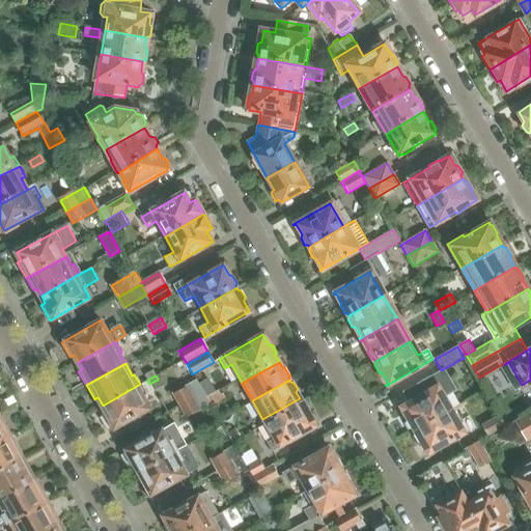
[(178,406),(203,392),(196,381),(172,394),(178,406)]
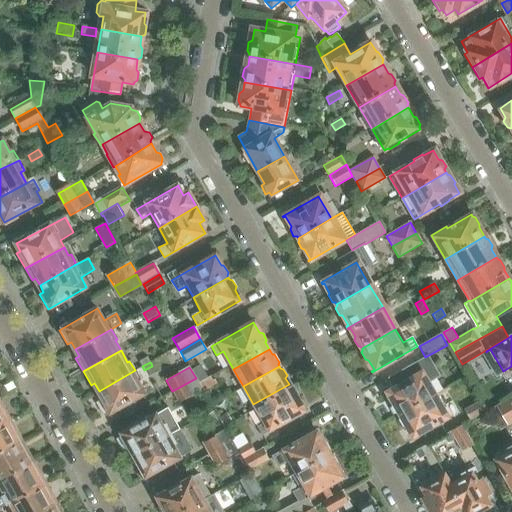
[(139,382),(140,381),(135,370),(99,391),(102,398),(99,400),(106,414),(145,392),(139,382)]
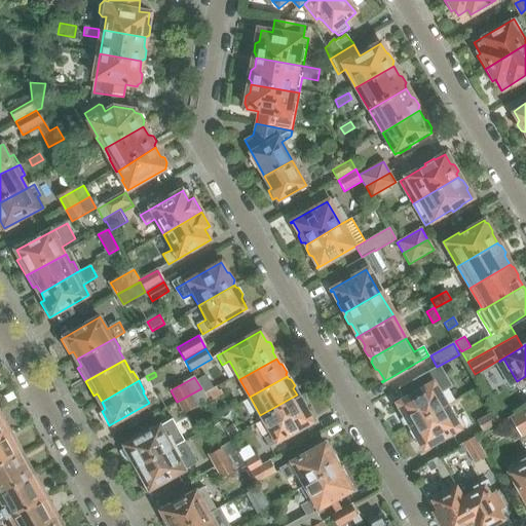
[(410,425),(447,405),(435,382),(396,404),(397,406),(399,405),(404,415),(403,417),(406,423),(409,423),(410,425)]
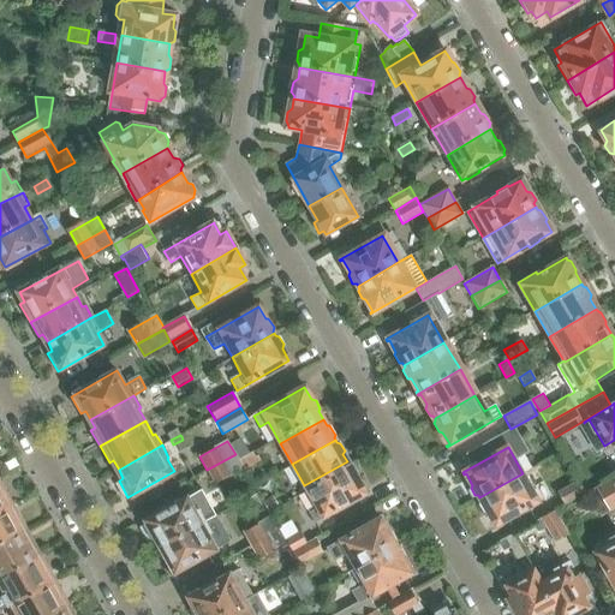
[(254,451),(238,459),(244,470),(262,460),(260,455),(257,458),(254,451)]
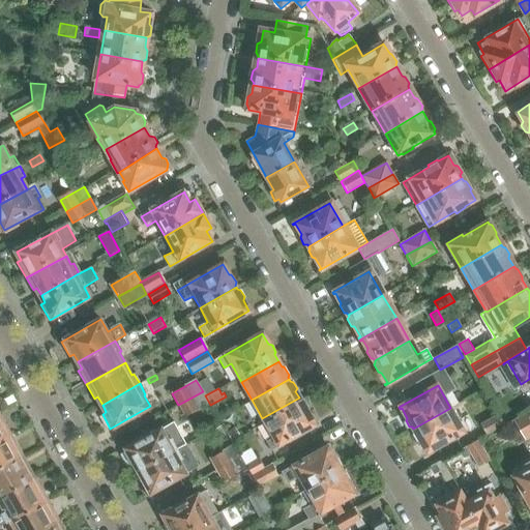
[(210,405),(205,395),(203,391),(178,405),(184,415),(199,408),(200,411),(210,405)]
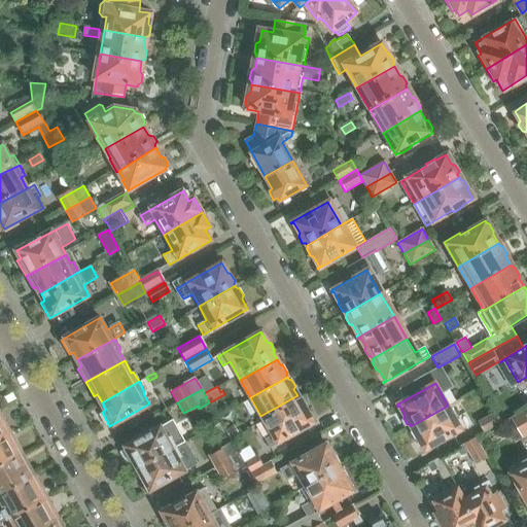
[(304,401),(301,401),(297,395),(260,416),(270,433),(264,436),(270,448),(313,423),(307,412),(308,409),(304,401)]
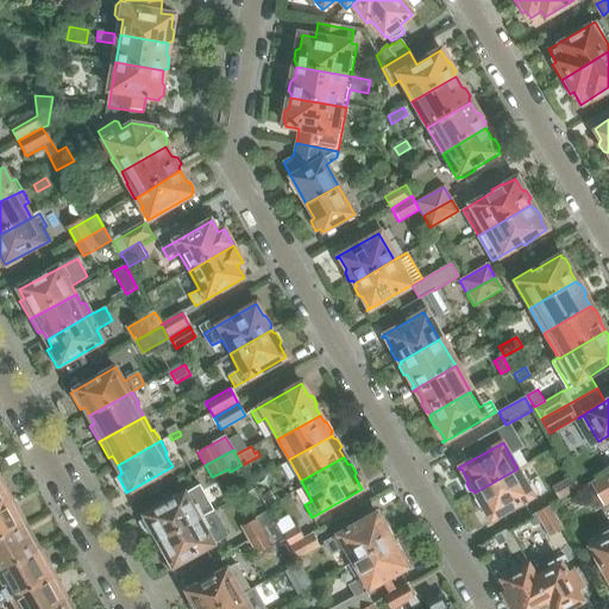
[(533,496),(525,482),(518,469),(475,493),(477,496),(475,498),(479,506),(483,507),(490,519),(488,520),(488,521),(533,496)]
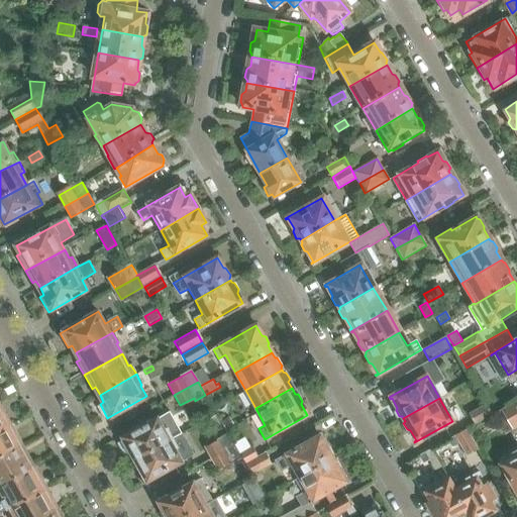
[(514,428),(516,426),(516,403),(516,401),(504,408),(514,428)]
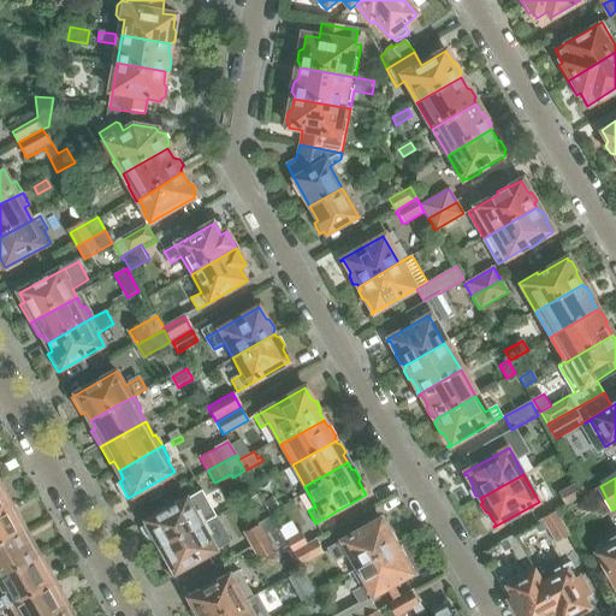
[(568,504),(590,492),(582,479),(561,491),(568,504)]
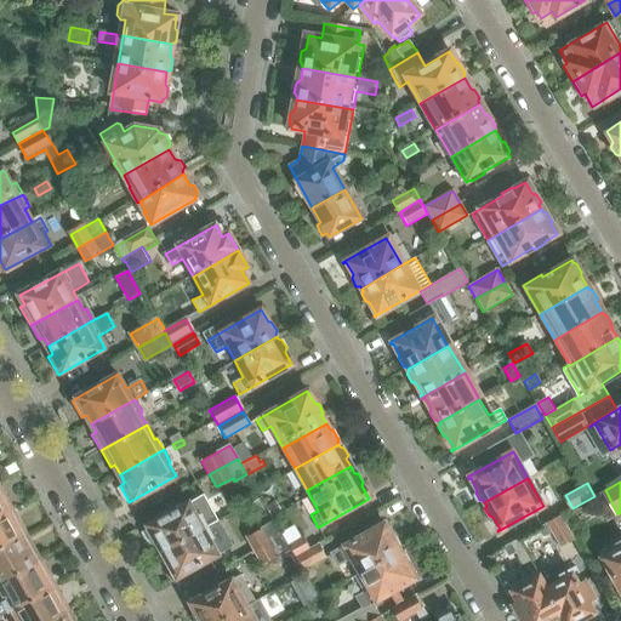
[(175,511),(143,528),(153,545),(158,542),(163,551),(205,528),(220,520),(205,494),(191,502),(175,511)]
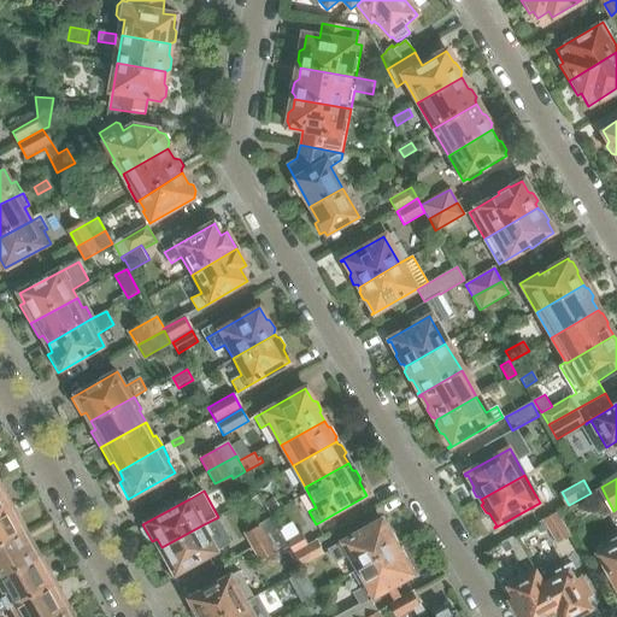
[(271,516),(282,510),(276,500),(265,505),(271,516)]
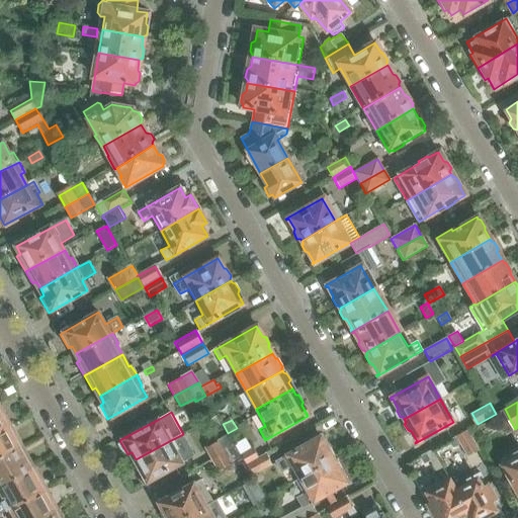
[(18,446),(19,443),(8,426),(0,430),(0,457),(19,447),(18,446)]
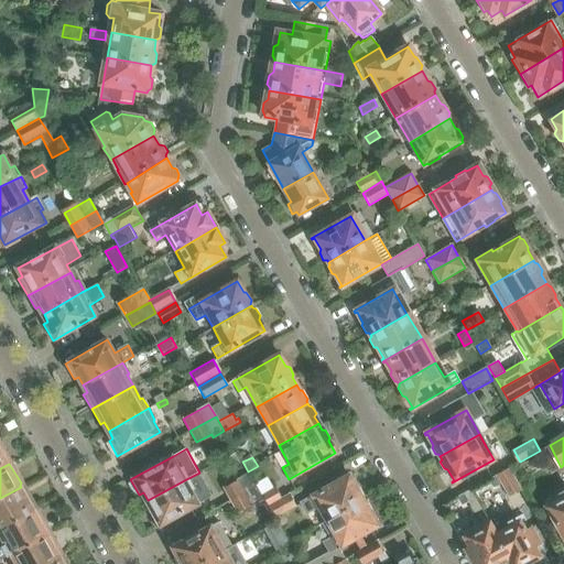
[(510,496),(522,488),(510,467),(492,477),(497,486),(502,483),(510,496)]
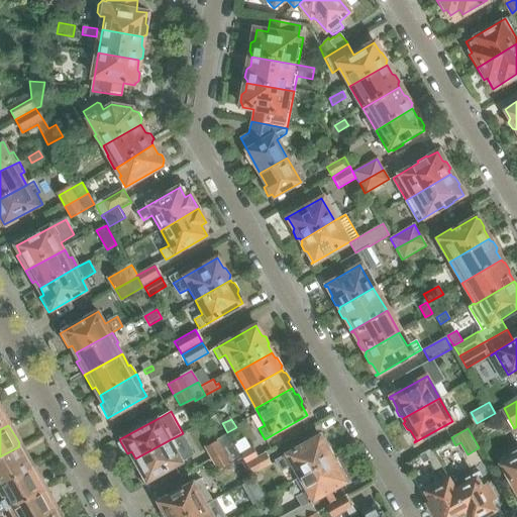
[(138,464),(134,467),(143,483),(167,470),(182,461),(195,454),(183,433),(171,439),(135,458),(135,459),(138,464)]
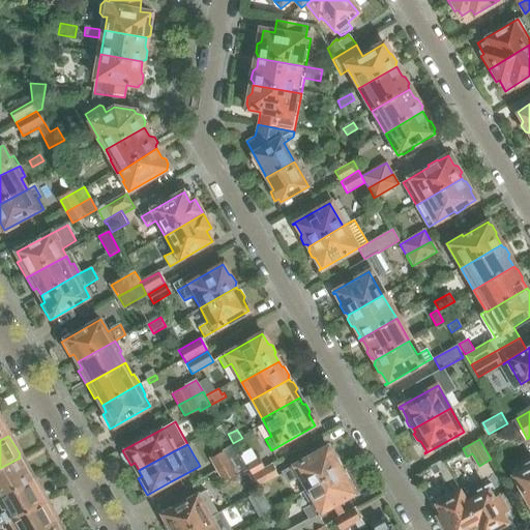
[(215,471),(239,459),(233,447),(209,461),(215,471)]
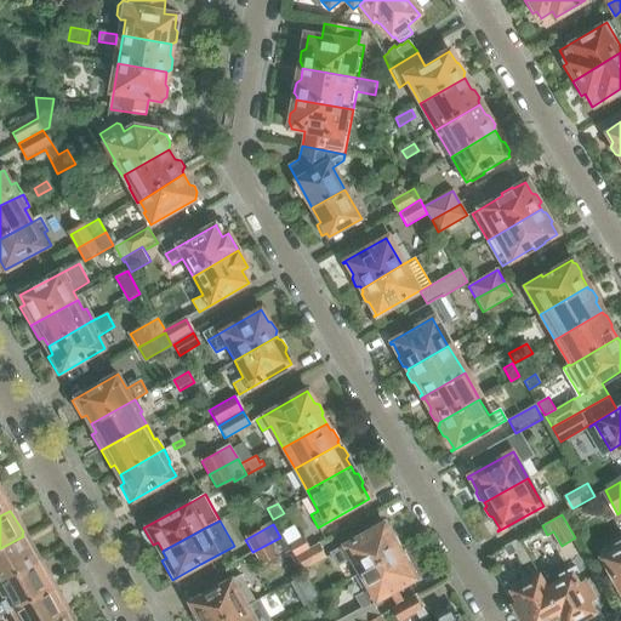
[(394,537),(391,537),(383,524),(331,553),(339,567),(351,559),(359,575),(399,552),(398,548),(400,547),(394,537)]
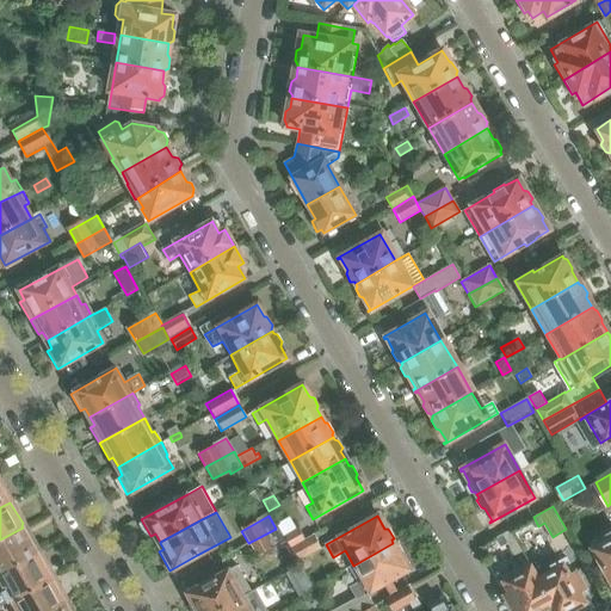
[(31,538),(29,537),(23,528),(0,539),(0,573),(37,554),(36,551),(37,548),(31,538)]
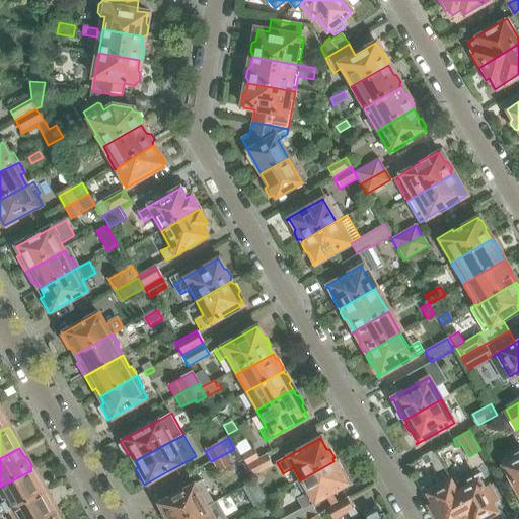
[(217,472),(239,459),(234,449),(211,461),(217,472)]
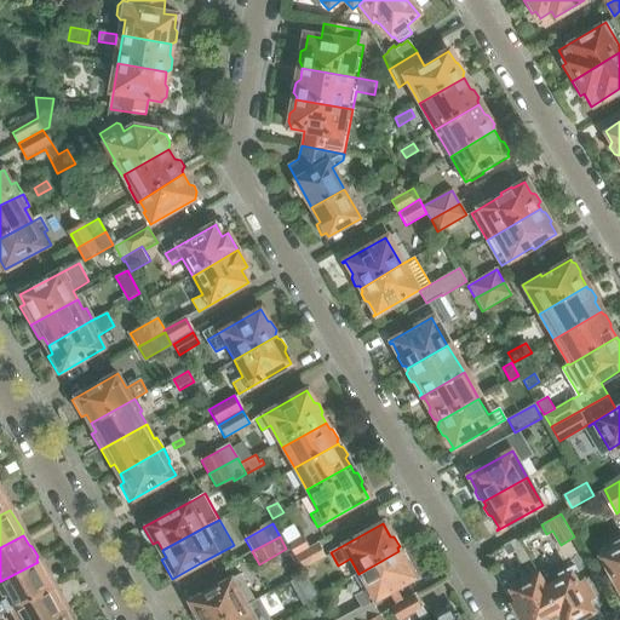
[(303,538),(290,545),(296,556),(309,547),(304,540),(303,538)]
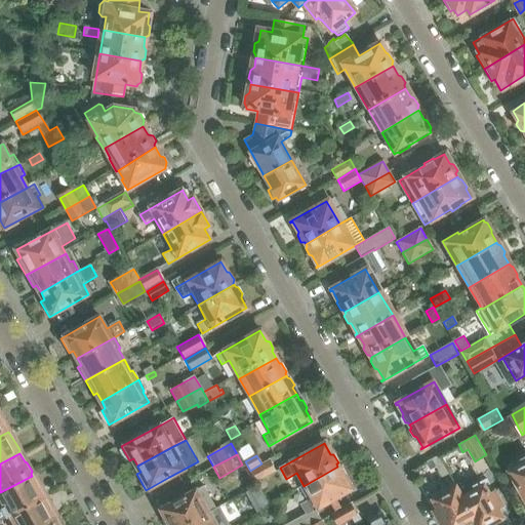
[(443,477),(448,474),(438,455),(433,458),(443,477)]
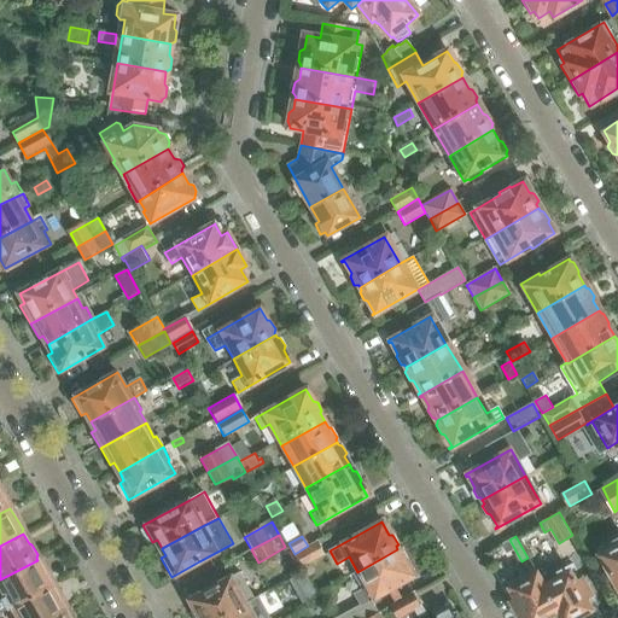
[(617,537),(598,549),(599,553),(599,555),(602,564),(605,565),(617,587),(617,537)]
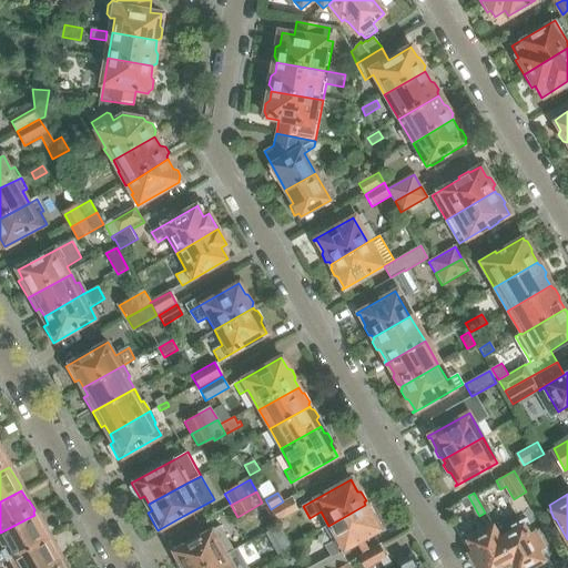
[(271,509),(270,509),(276,523),(297,510),(291,498),(283,501),(271,509)]
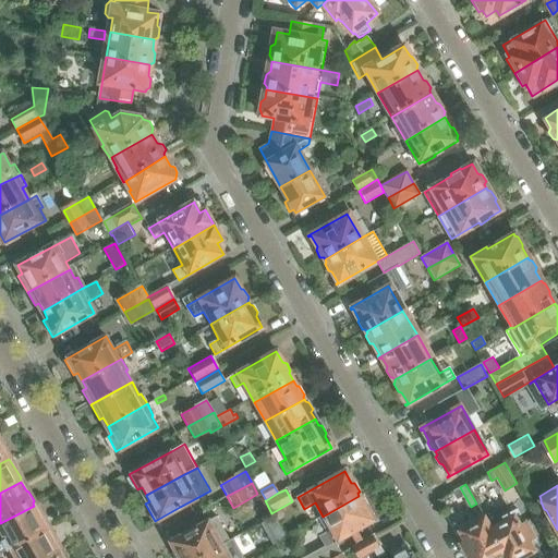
[(363,498),(361,498),(359,496),(323,517),(320,518),(328,532),(319,536),(326,546),(304,557),(331,557),(342,553),(336,542),(350,533),(356,545),(363,541),(356,530),(373,520),(366,509),(368,507),(363,498)]
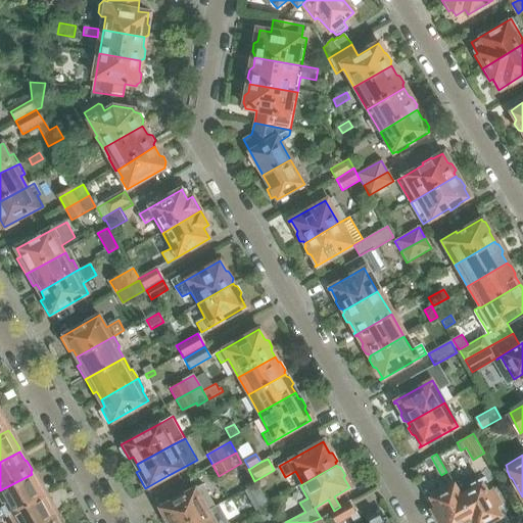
[(0,518),(7,514),(43,494),(39,486),(40,484),(35,476),(33,475),(32,474),(0,490),(0,501),(2,506),(0,506),(0,518)]
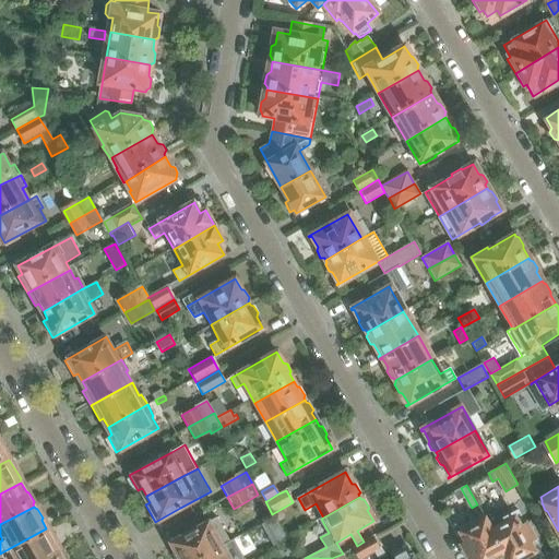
[(536,540),(526,523),(519,509),(490,524),(507,557),(508,558),(527,558),(526,556),(536,551),(531,543),(536,540)]
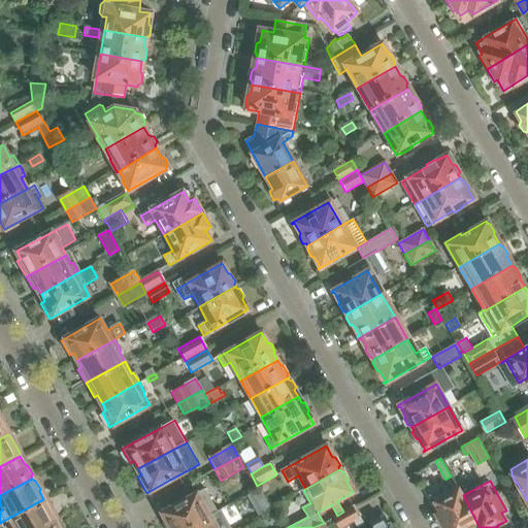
[(474,527),(479,526),(463,495),(457,485),(433,497),(440,510),(436,513),(443,527),(450,527),(451,527),(474,527)]
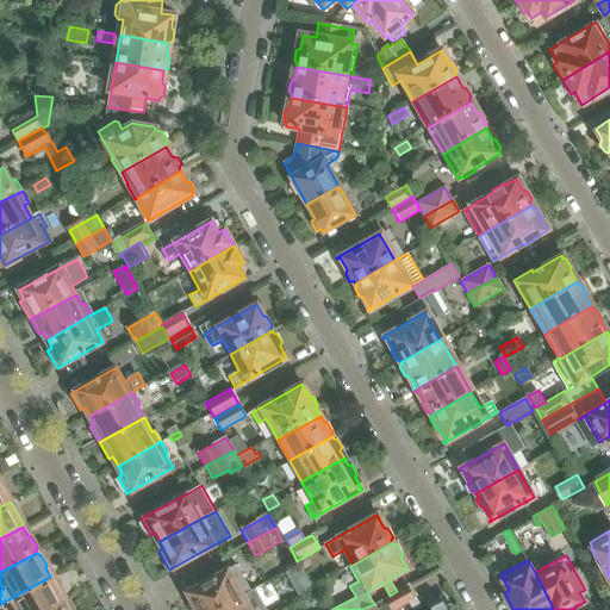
[(285,572),(298,596),(312,589),(312,587),(298,564),(285,572)]
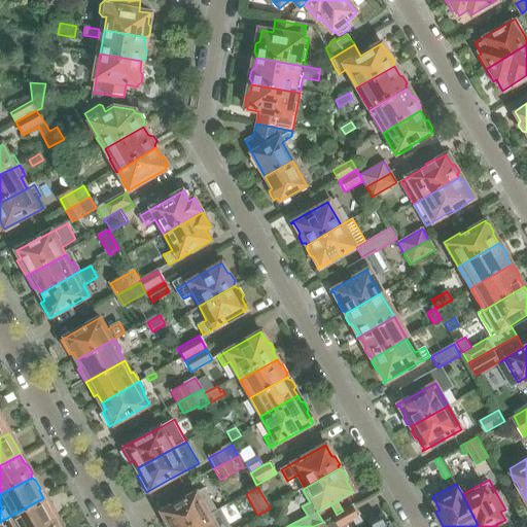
[(183,499),(163,512),(166,519),(163,521),(166,526),(186,526),(210,515),(216,511),(205,488),(197,492),(183,499)]
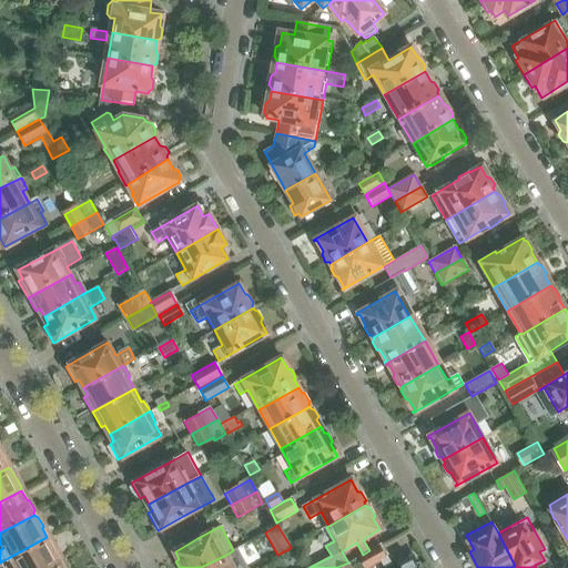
[(51,539),(48,538),(47,537),(8,558),(13,567),(47,567),(60,560),(54,550),(57,548),(51,539)]
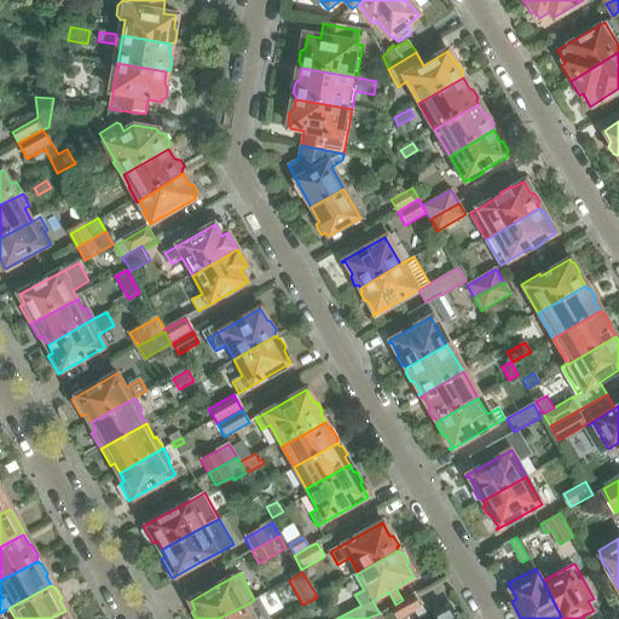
[(416,595),(415,594),(403,600),(395,605),(392,606),(399,618),(416,609),(421,618),(427,614),(422,606),(421,607),(415,596),(416,595)]
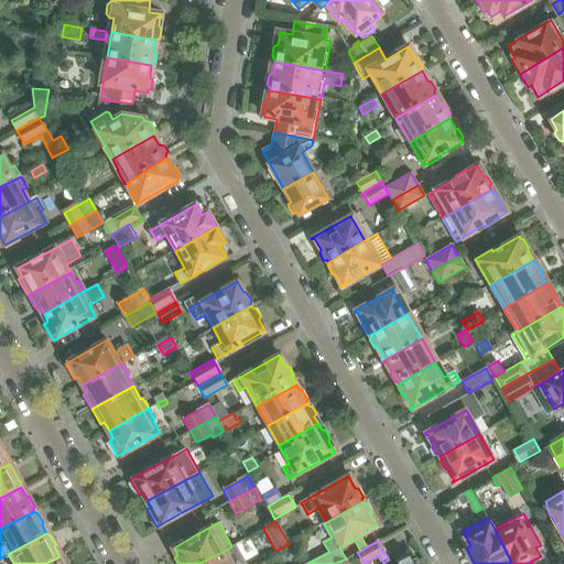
[(225,551),(199,563),(246,563),(236,544),(231,546),(225,551)]
